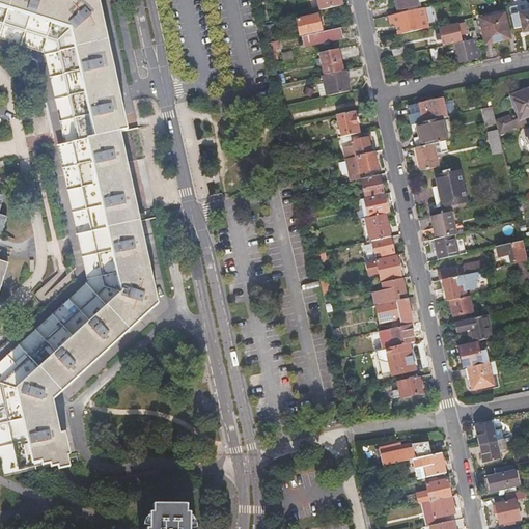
[(130,129),(132,128),(137,127),(136,120),(107,0),(0,0),(0,48),(36,59),(52,129),(55,145),(77,140),(117,131),(130,129)]
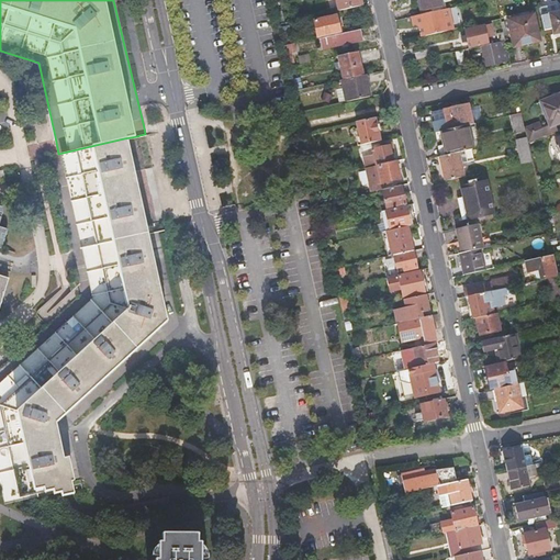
[(336,0),(338,10),(360,4),(359,0),(336,0)]
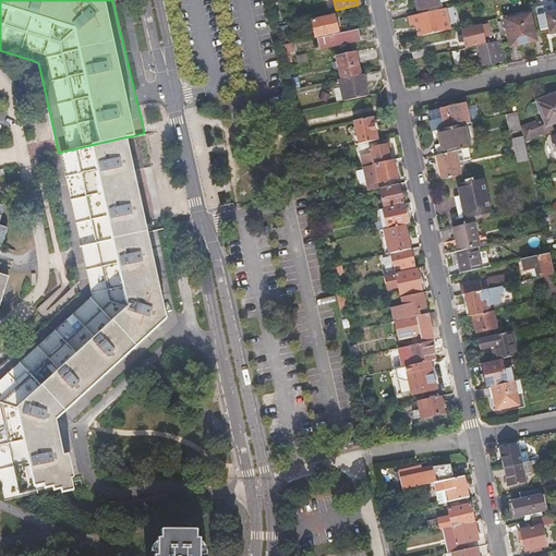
[(414,0),(418,13),(421,12),(461,3),(460,0),(414,0)]
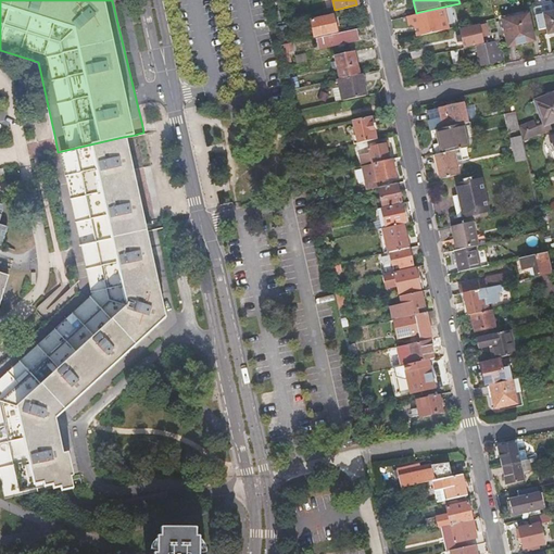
[(549,34),(553,33),(553,11),(544,14),(549,34)]
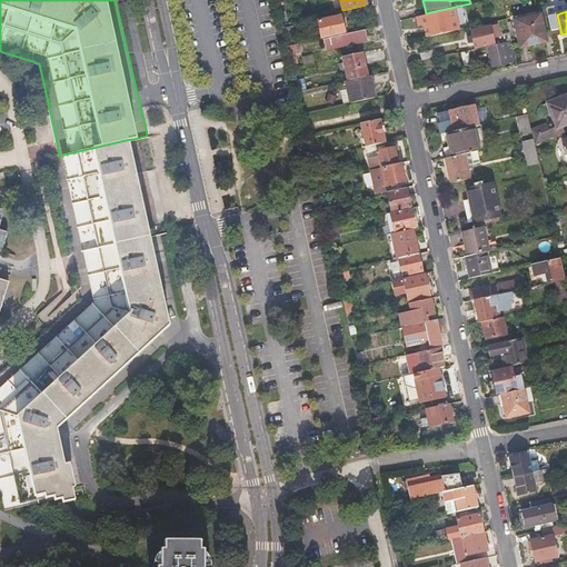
[(426,13),(409,17),(414,33),(434,30),(429,12),(426,13)]
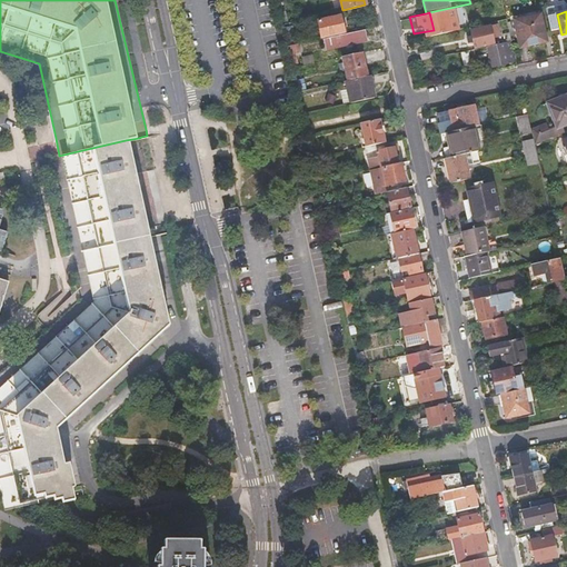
[(541,13),(515,19),(520,47),(547,41),(541,13)]
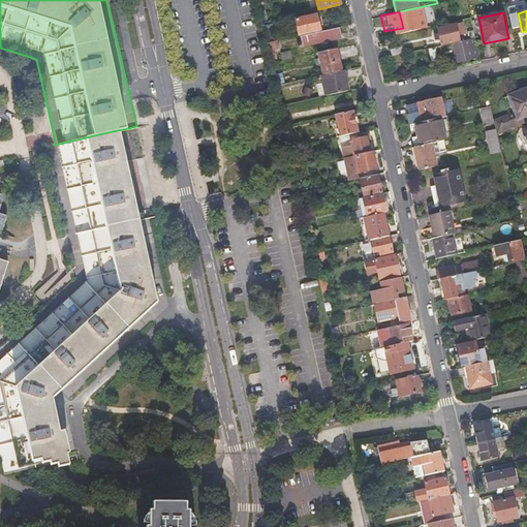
[(319,29),(316,14),(296,20),(299,33),(319,29)]
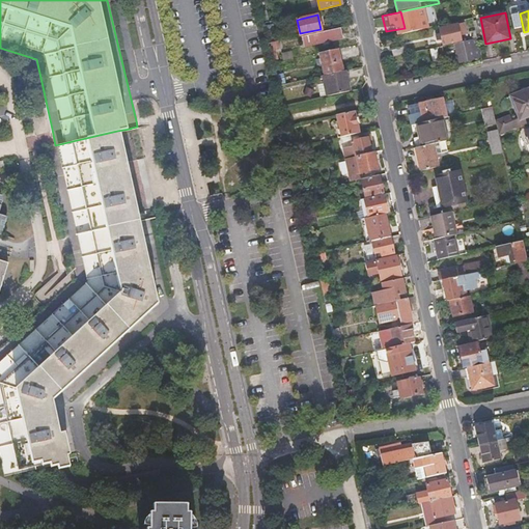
[(456,23),(440,26),(443,43),(460,39),(456,23)]
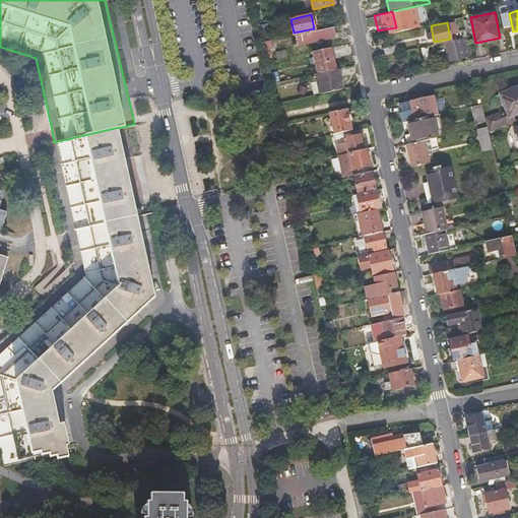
[(332,25),(295,34),(297,43),(334,35),(332,25)]
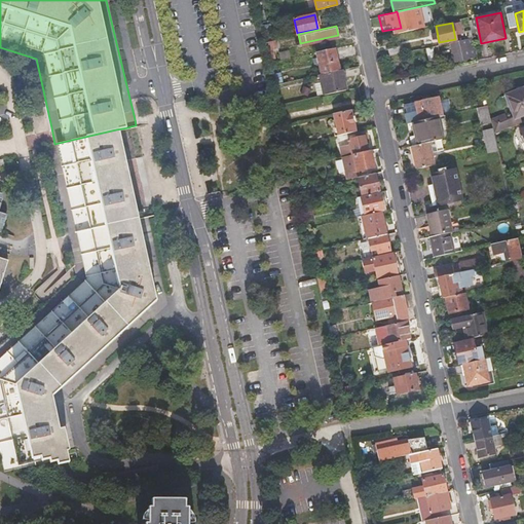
[(477,55),(476,50),(473,38),(452,42),(454,51),(452,52),(453,61),(477,55)]
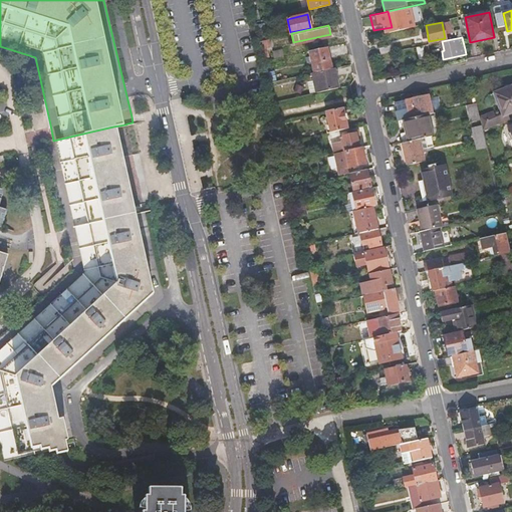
[(264,38),(257,40),(262,60),(269,58),(264,38)]
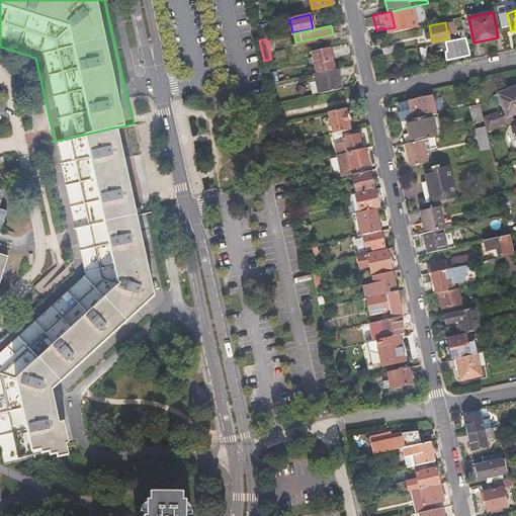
[(395,44),(381,47),(382,54),(396,51),(395,44)]
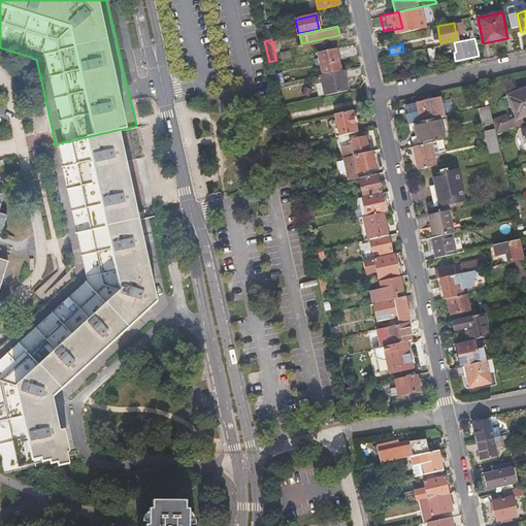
[(434,45),(426,47),(429,61),(437,59),(436,56),(434,48),(434,45)]
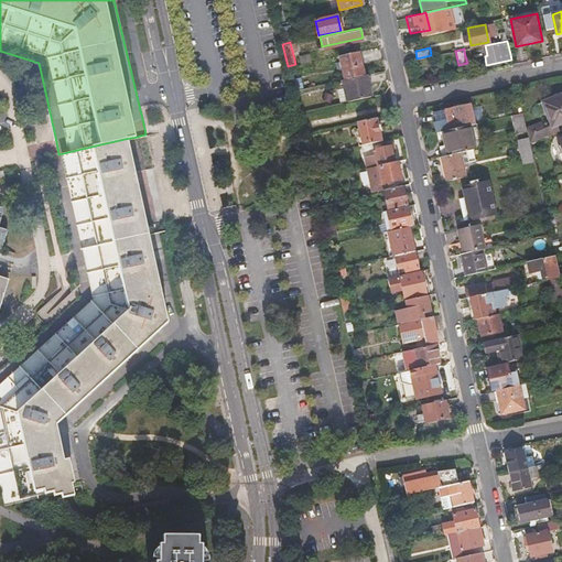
[(357,51),(337,55),(343,78),(363,74),(357,51)]
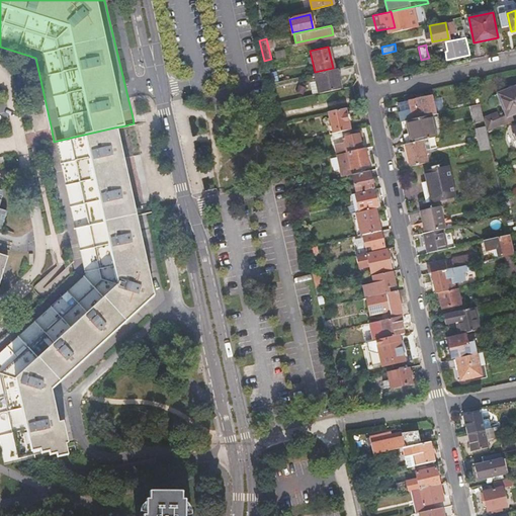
[(335,68),(333,68),(315,72),(314,72),(318,92),(340,87),(335,68)]
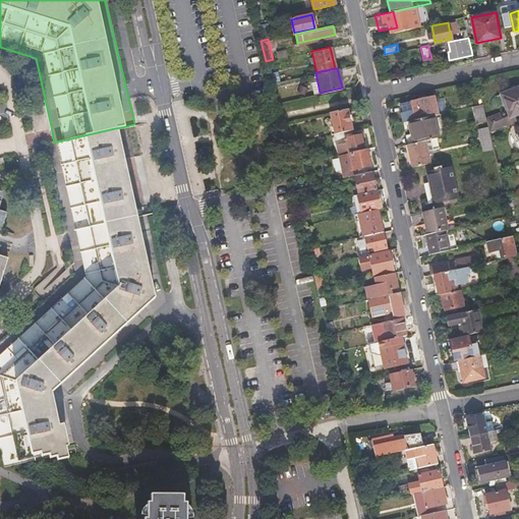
[(518,85),(500,94),(509,116),(515,114),(518,112),(518,85)]
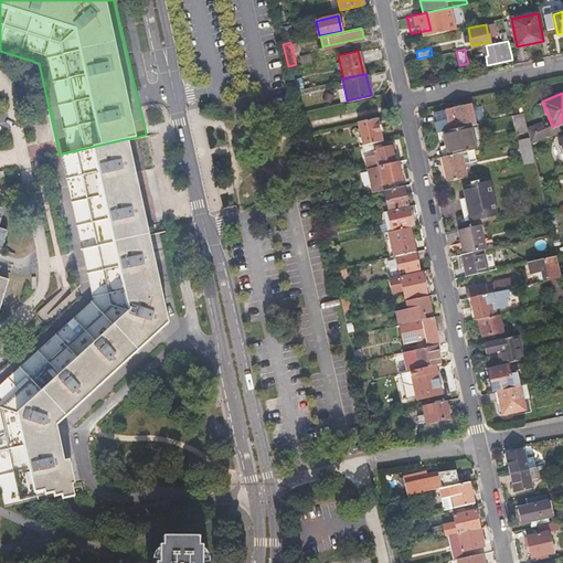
[(468,125),(475,124),(470,104),(445,110),(449,129),(468,125)]
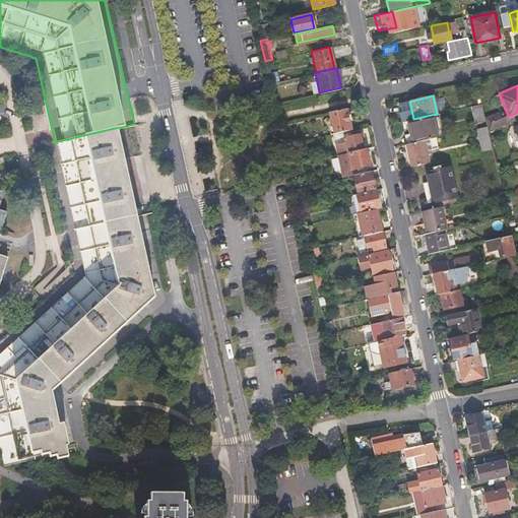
[(482,104),(472,106),(476,122),(486,119),(486,117),(482,104)]
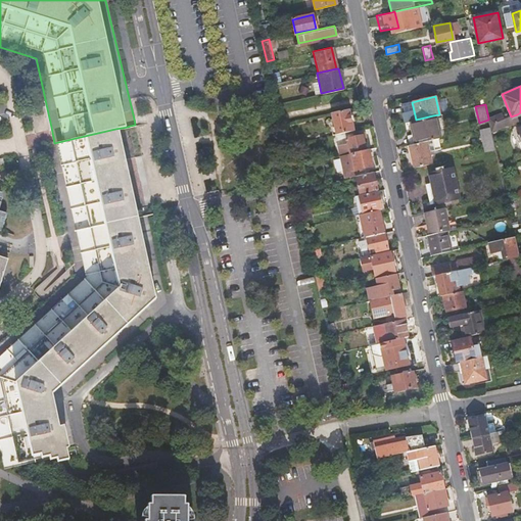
[(347,108),(329,112),(334,134),(351,130),(347,108)]
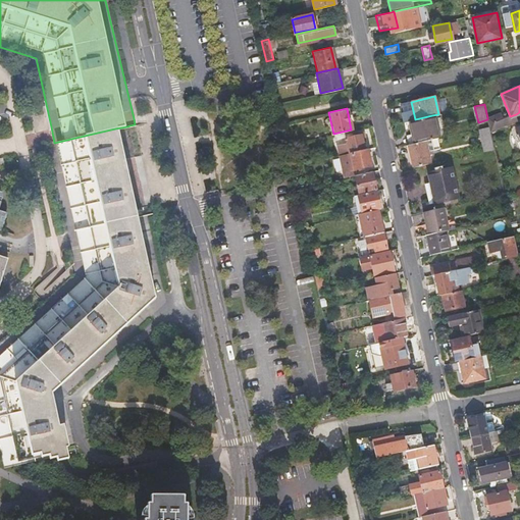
[(487,117),(487,119),(488,124),(504,118),(502,112),(487,117)]
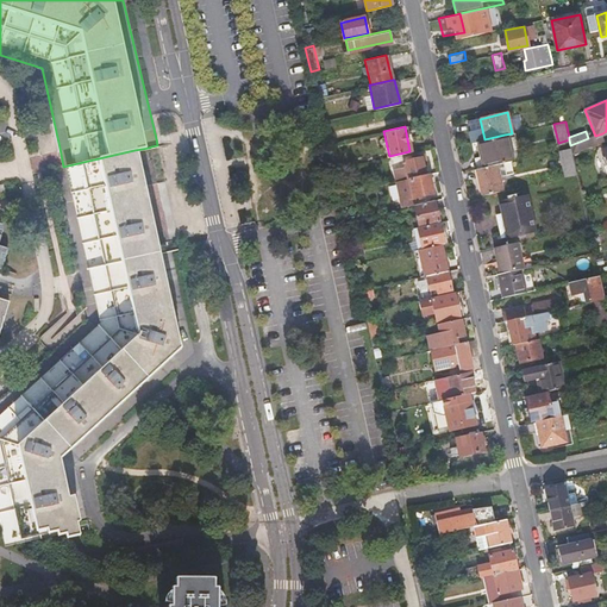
[(592,146),(605,142),(602,133),(595,136),(588,138),(592,146)]
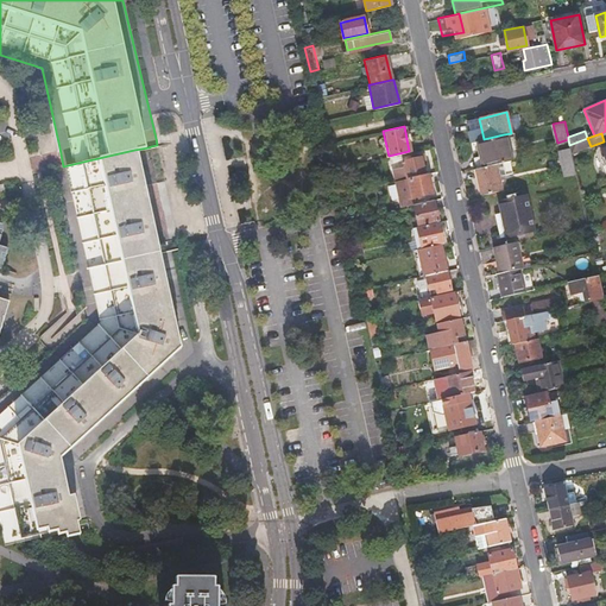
[(509,161),(510,161),(504,134),(484,139),(478,140),(484,166),(509,161)]
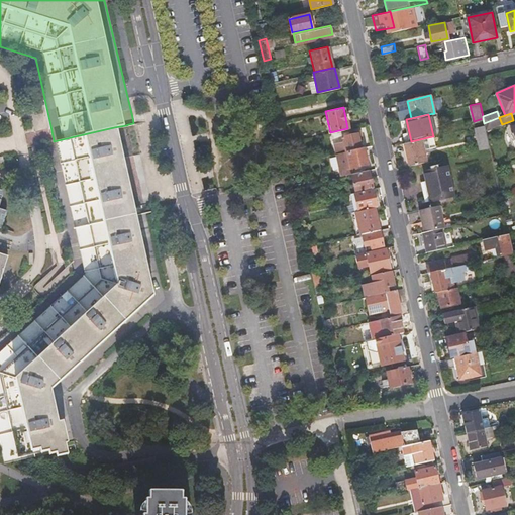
[(484,123),(484,125),(486,130),(502,124),(499,117),(484,123)]
